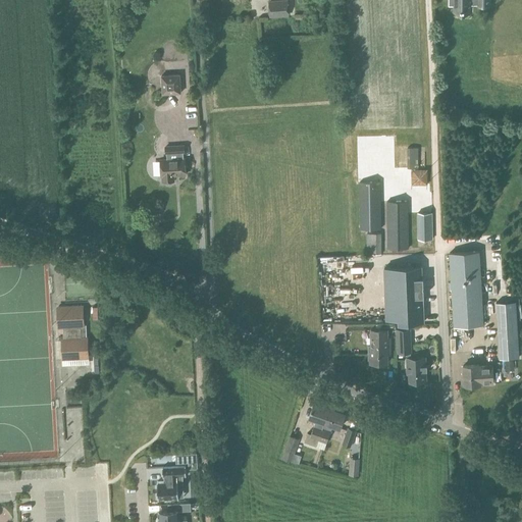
[(448,0),(449,5),(455,5),(455,10),(469,10),(469,4),(477,4),(477,0),(448,0)]
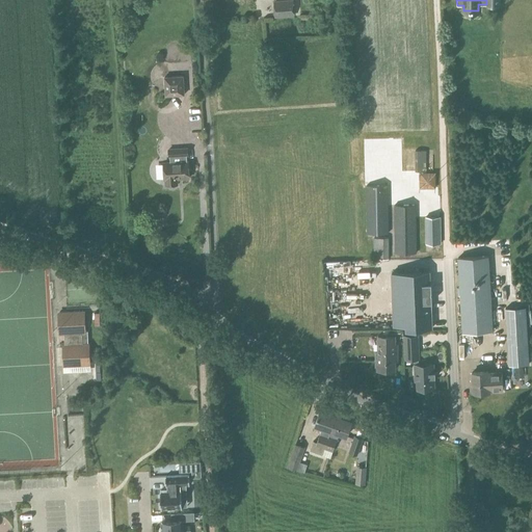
[(276,17),(294,16),(294,1),(275,2),(276,17)]
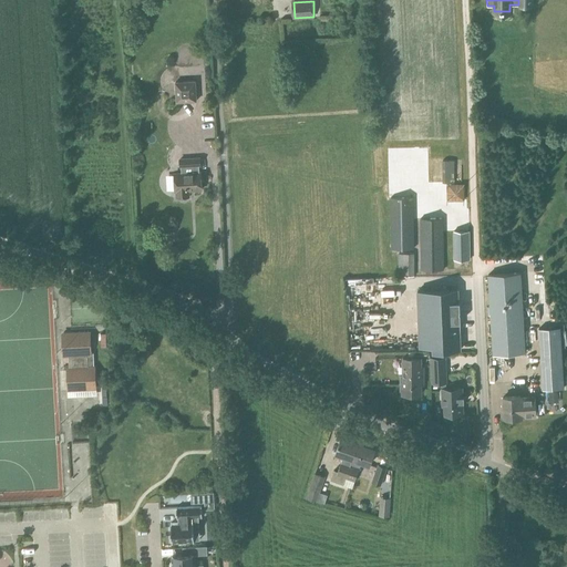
[(177,101),(197,100),(196,80),(176,81),(177,101)]
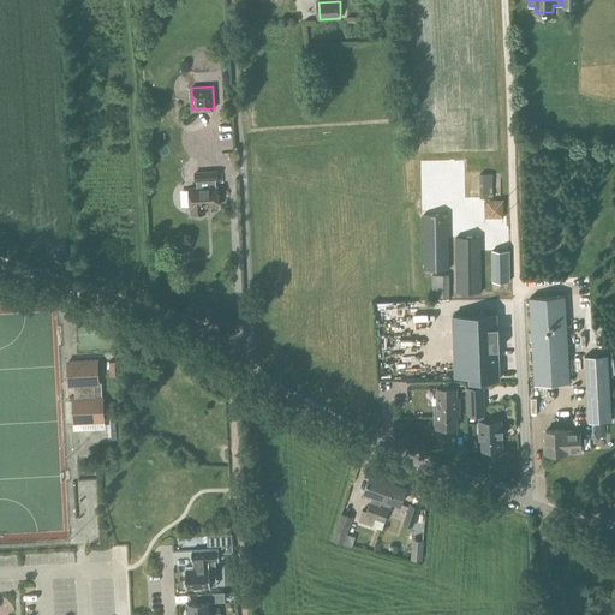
[(201,171),(193,171),(195,180),(197,180),(202,180),(216,179),(218,179),(218,169),(201,171)]
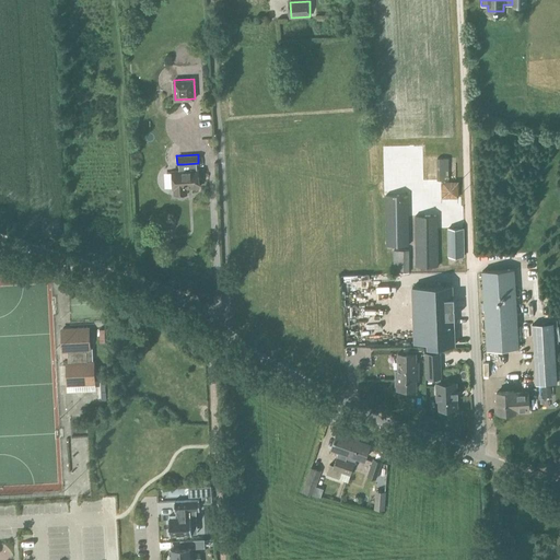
[(447,159),(439,159),(439,181),(448,181),(447,159)]
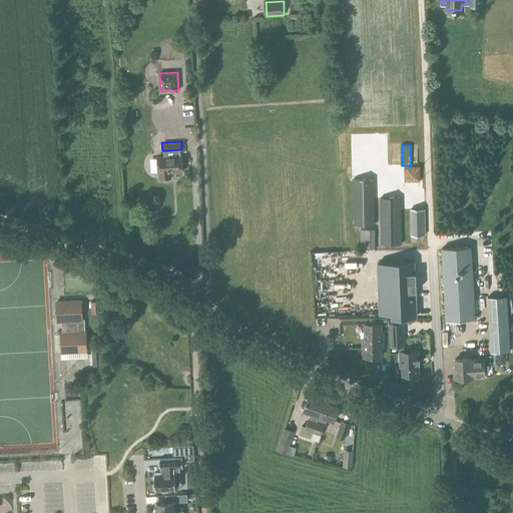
[(164,155),(157,156),(158,172),(159,172),(160,177),(171,176),(170,171),(182,170),(181,154),(180,154),(180,149),(168,150),(164,150),(164,155)]
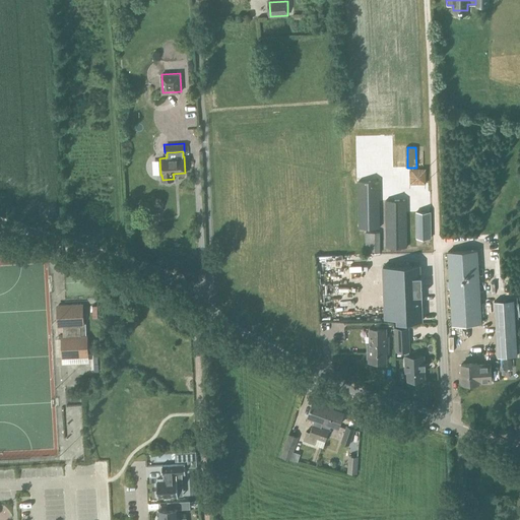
[(408,188),(420,186),(417,170),(406,172),(408,188)]
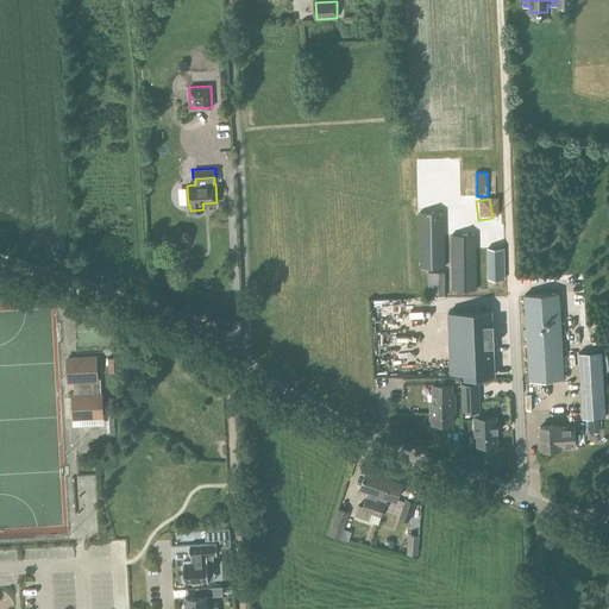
[(421,267),(445,267),(444,212),(420,212),(421,267)]
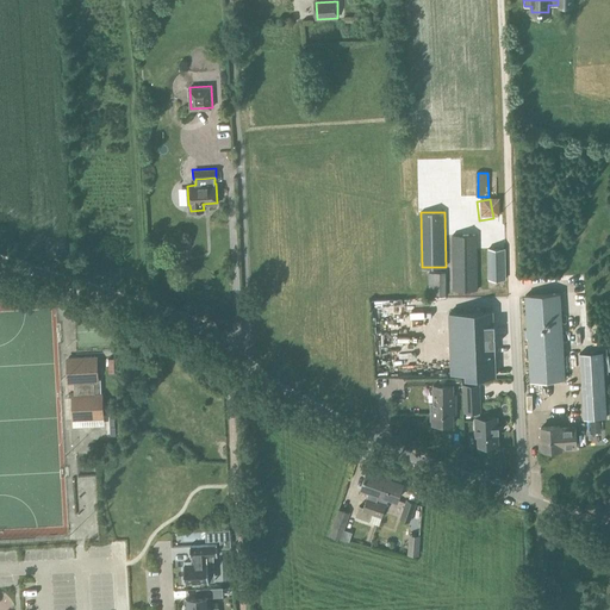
[(454,290),(478,290),(477,234),(453,235),(454,290)]
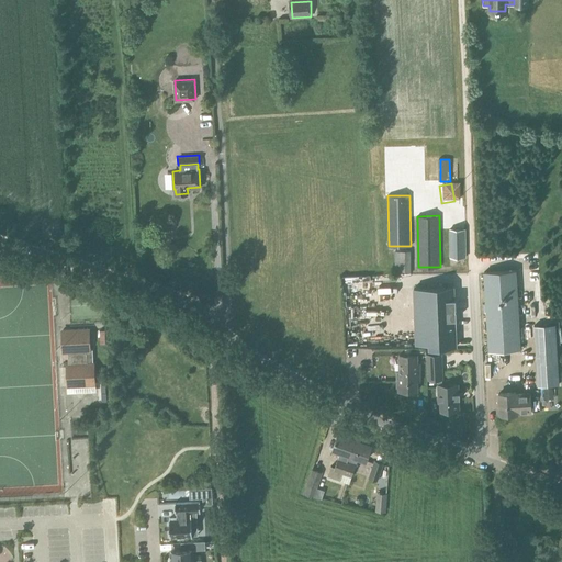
[(463,232),(451,232),(451,257),(463,257),(463,232)]
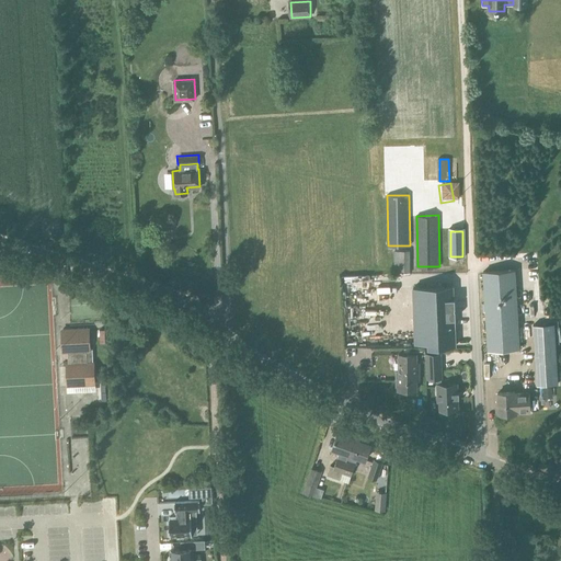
[(409,252),(396,252),(396,274),(410,274),(409,252)]
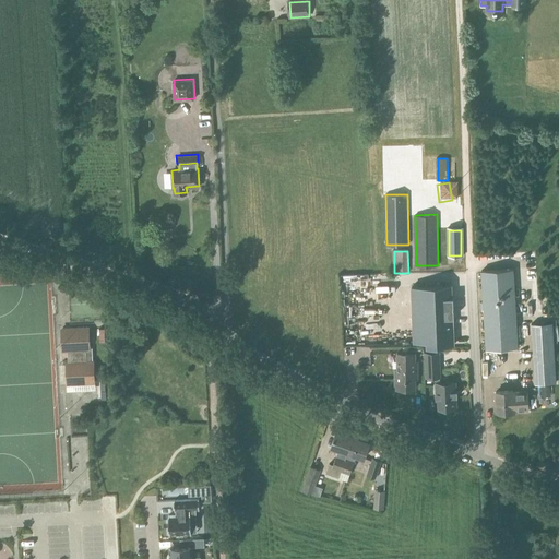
[(512,271),(484,272),(487,349),(516,348),(512,271)]
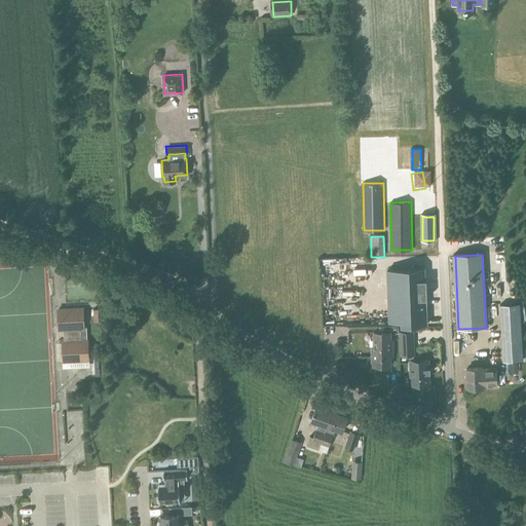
[(423,269),(386,270),(389,322),(402,322),(402,326),(426,325),(423,269)]
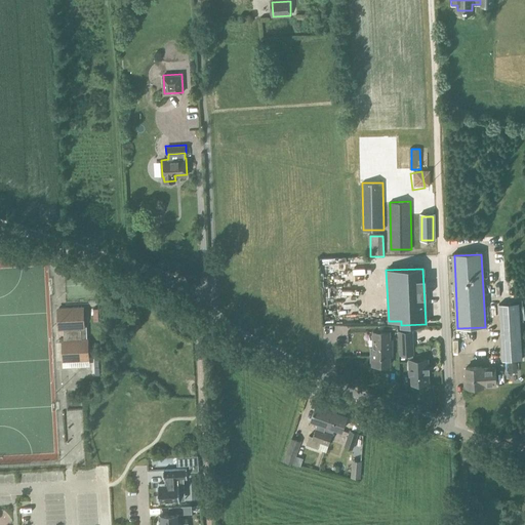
[(369,281),(377,281),(378,271),(370,270),(369,281)]
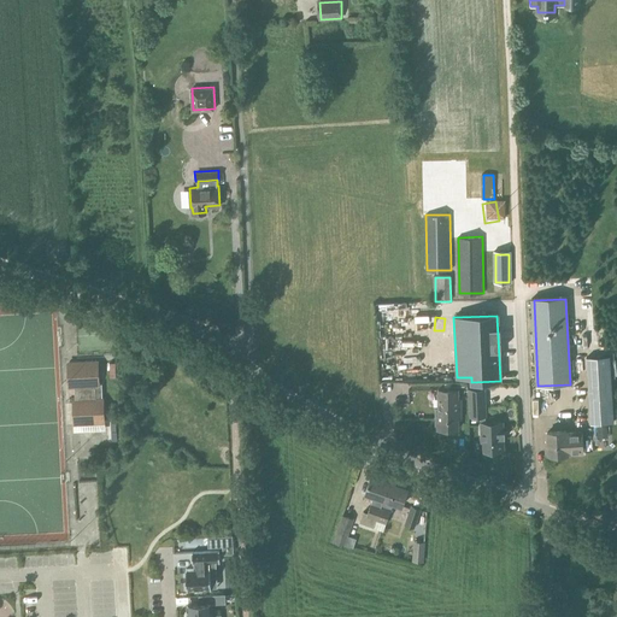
[(599,378),(611,377),(610,351),(599,352),(599,378)]
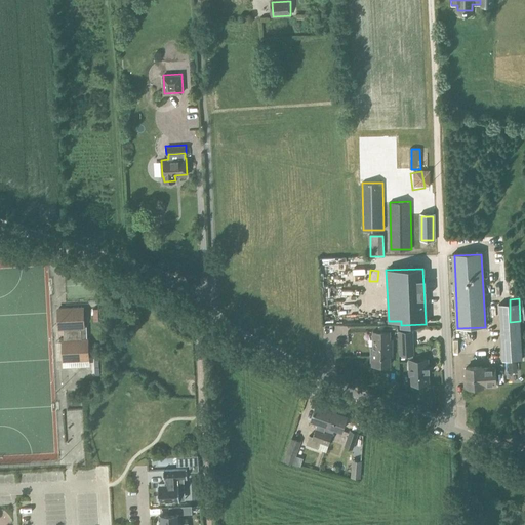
[(84,326),(83,308),(57,310),(58,328),(66,328),(66,340),(63,341),(63,360),(88,359),(87,339),(87,340),(86,326),(84,326)]
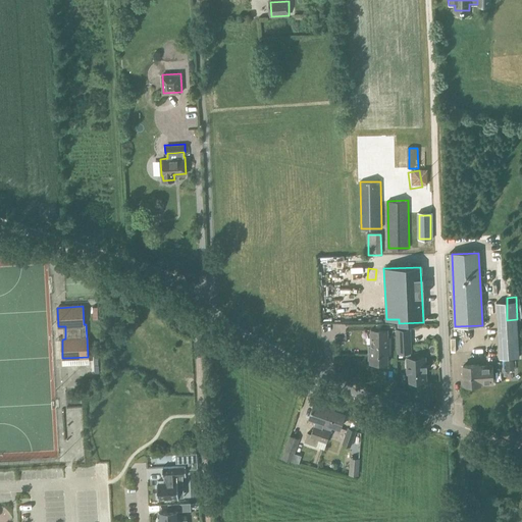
[(502,357),(517,355),(515,322),(500,323),(502,357)]
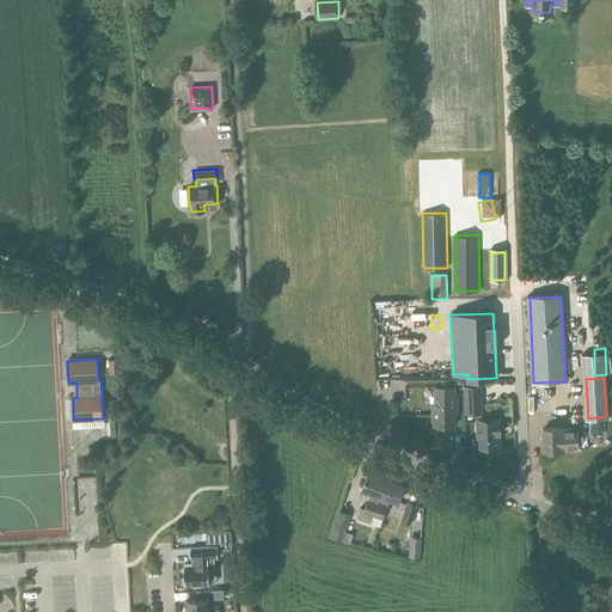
[(454,426),(454,415),(458,415),(457,396),(454,396),(454,386),(435,386),(435,404),(433,404),(433,426),(454,426)]
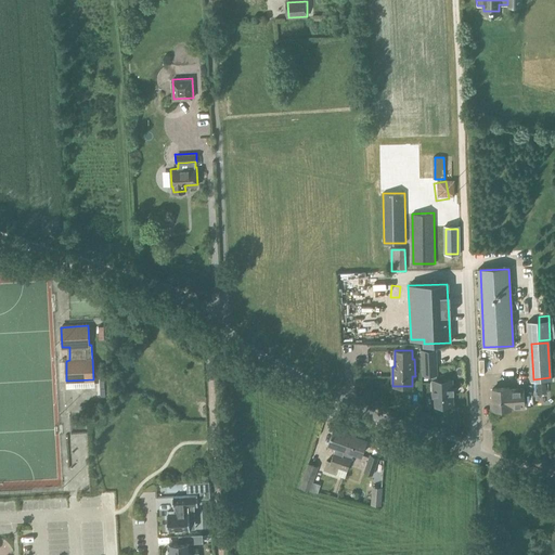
[(437,350),(422,351),(423,372),(433,372),(433,379),(438,379),(438,372),(437,350)]
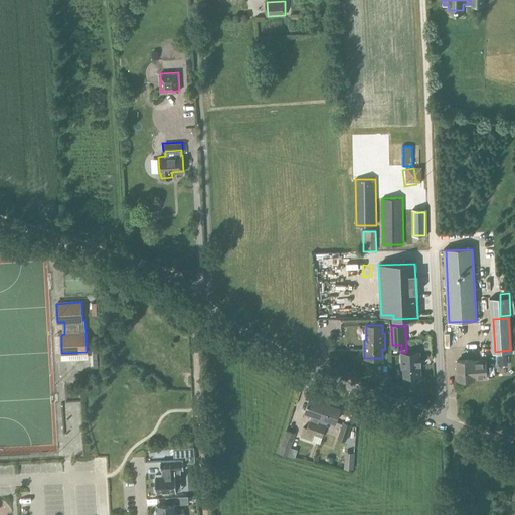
[(406,352),(401,352),(402,369),(404,369),(404,376),(420,376),(419,351),(406,352)]
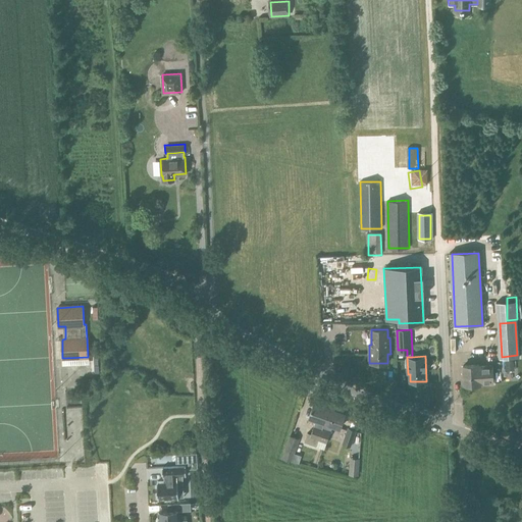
[(494,371),(502,371),(502,361),(493,362),(494,371)]
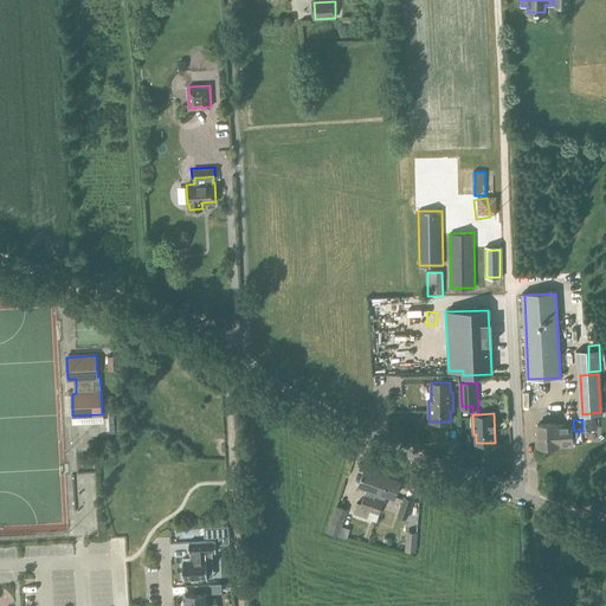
[(571,423),(537,424),(539,447),(572,445),(571,423)]
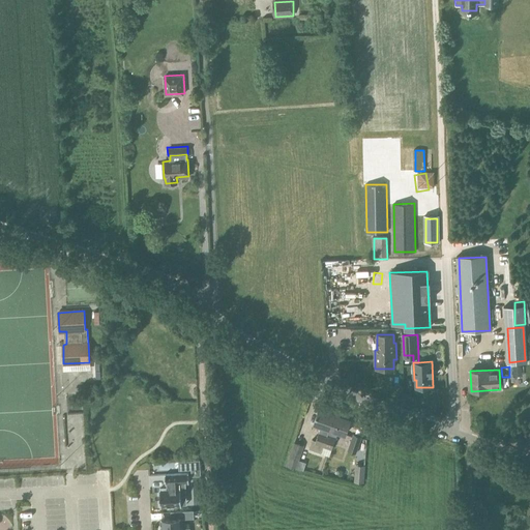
[(324,444),(334,414),(319,409),(314,423),(321,425),(316,441),(324,444)]
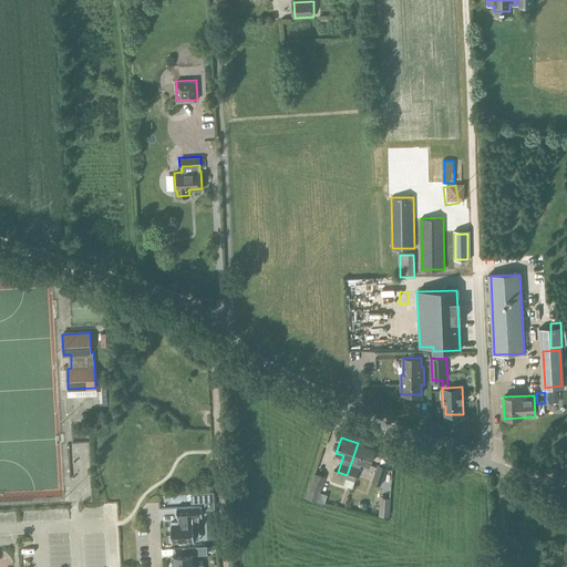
[(354,480),(361,461),(370,464),(375,450),(358,443),(347,475),(347,477),(354,480)]
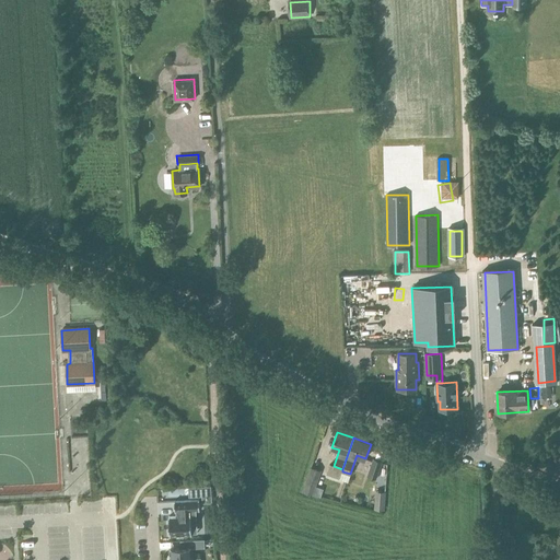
[(372,461),(366,476),(375,478),(382,462),(373,458),(372,461)]
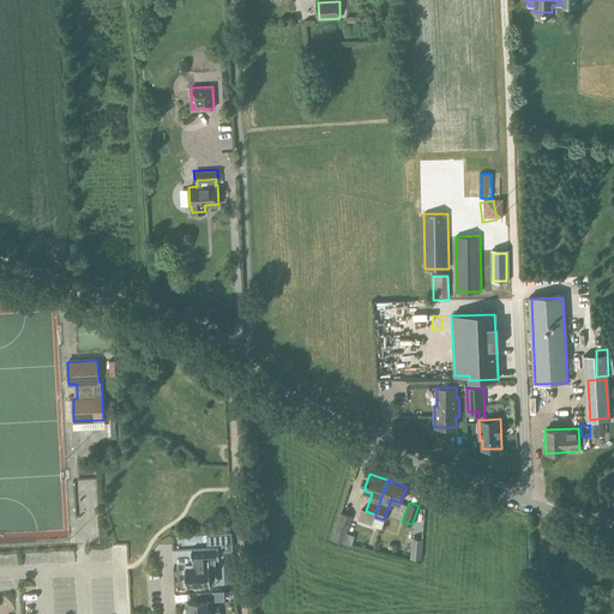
[(361,509),(357,519),(372,524),(375,517),(375,515),(366,511),(361,509)]
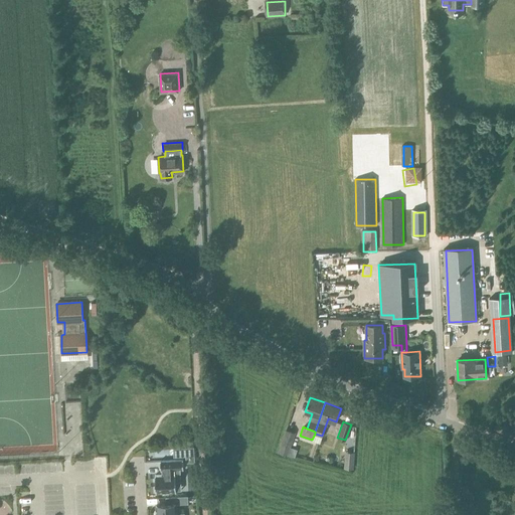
[(194,447),(185,448),(186,456),(194,455),(194,447)]
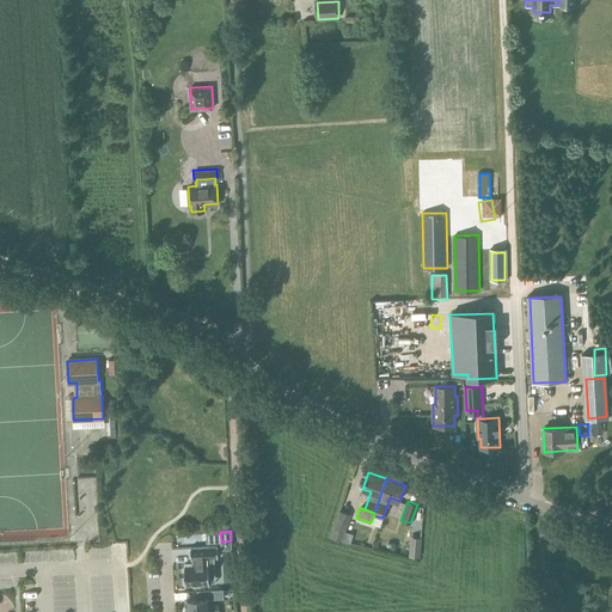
[(216,557),(216,548),(189,549),(190,563),(184,564),(185,586),(209,583),(208,569),(214,568),(214,557),(216,557)]
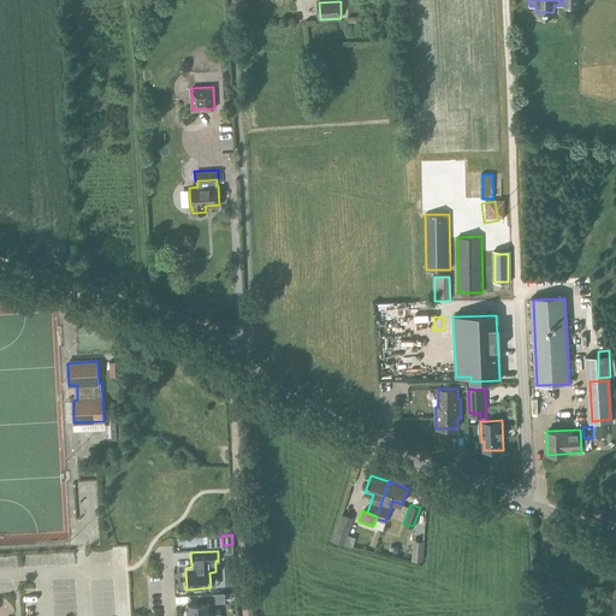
[(225,593),(203,594),(205,602),(208,602),(208,603),(225,602),(225,593)]
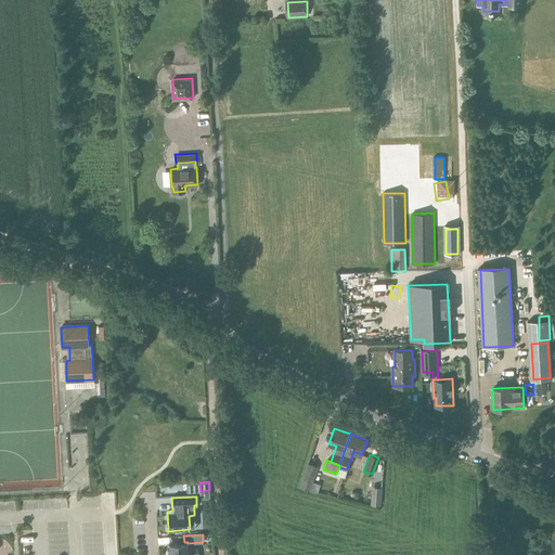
[(188,554),(189,544),(170,545),(170,554),(188,554)]
